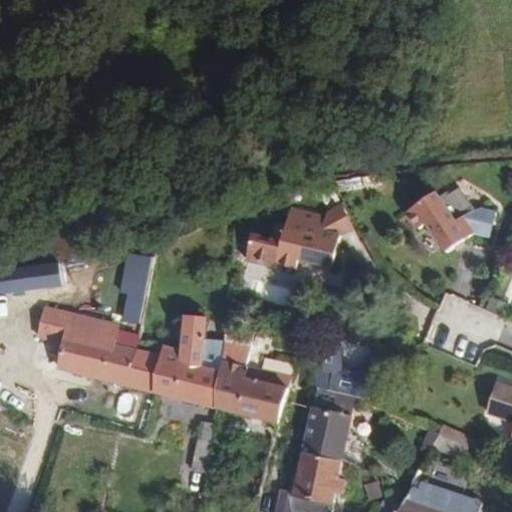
[(446,251),(474,233),(463,217),(474,210),(459,187),(441,199),(436,192),(407,211),(418,228),(427,222),(446,251)]
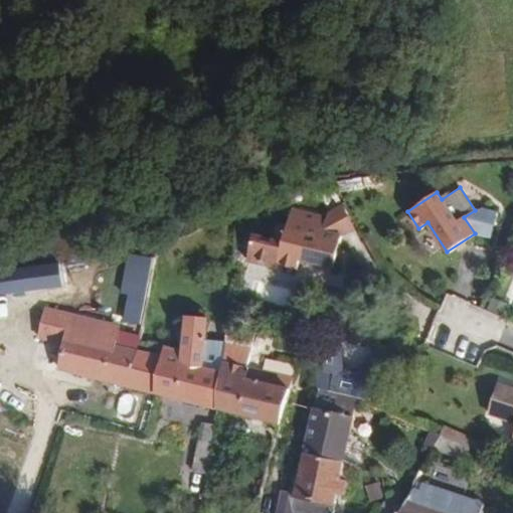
[(321,230),(341,234),(354,225),(339,202),(326,210),(321,230)]
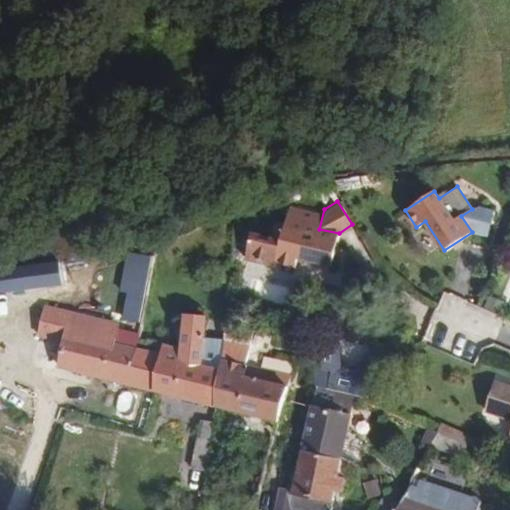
[(461,216),(472,232),(486,236),(493,209),(478,205),(472,209),(461,216)]
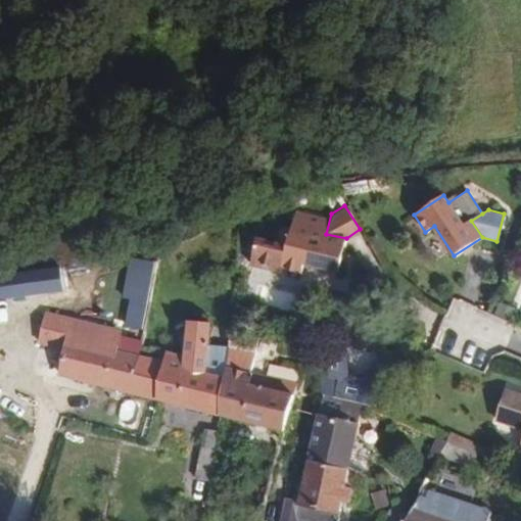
[(326,234),(329,222),(296,214),(293,226),(291,226),(286,245),(256,238),(250,264),(281,271),(281,268),(300,273),(303,263),(338,271),(346,238),(326,234)]
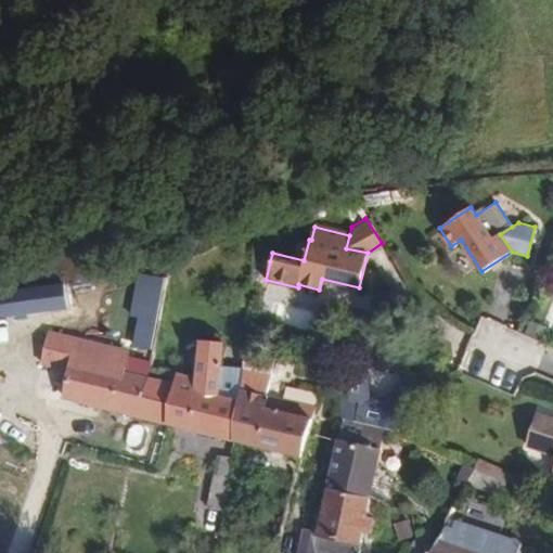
[(131,316),(131,285),(105,287),(107,308),(118,307),(118,317),(131,316)]
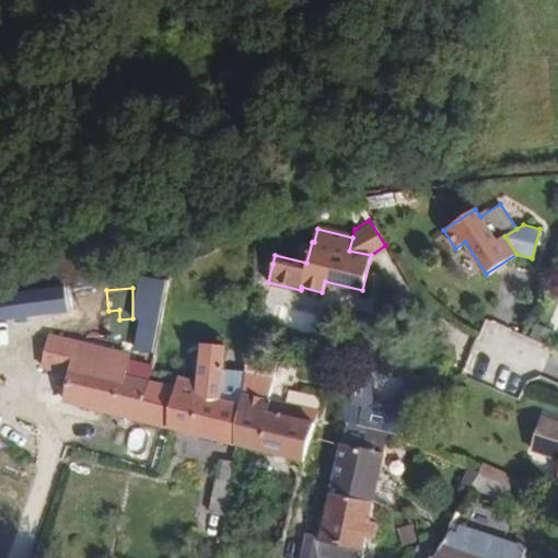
[(66,293),(7,300),(8,313),(68,306),(66,293)]
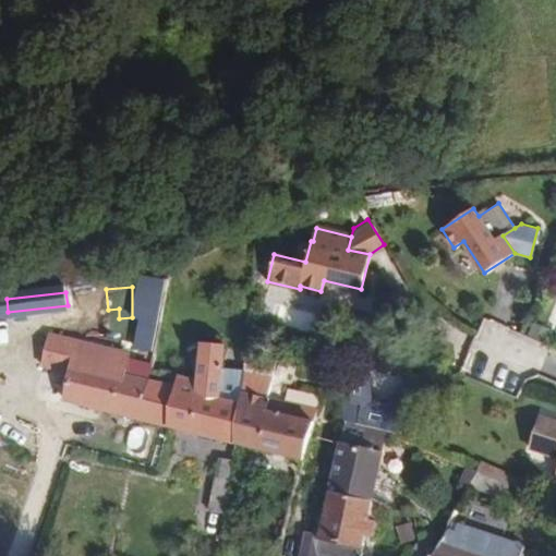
[(313,310),(280,301),(275,323),(307,331),(309,328),(312,328),(315,327),(317,324),(317,319),(317,318),(315,315),(312,314),(313,310)]
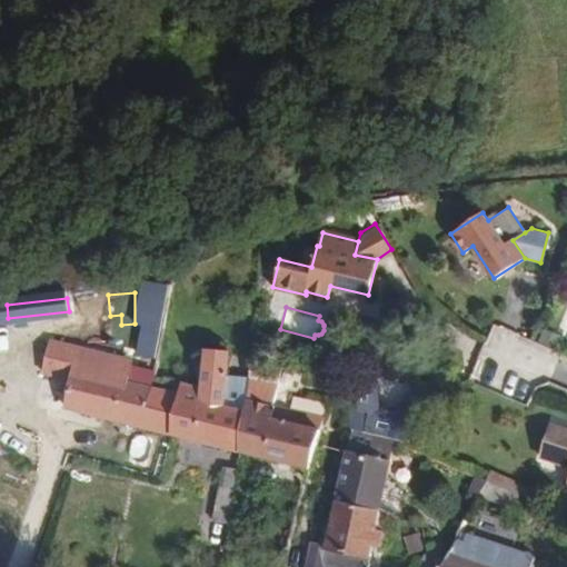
[(48,339),(40,370),(69,377),(63,406),(170,434),(307,467),(322,416),(321,416),(324,403),(291,396),(288,408),(271,405),(280,365),(250,359),(247,378),(224,376),(226,352),(206,349),(198,387),(177,383),(173,394),(165,391),(123,381),(128,365),(110,360),(111,354),(48,339)]
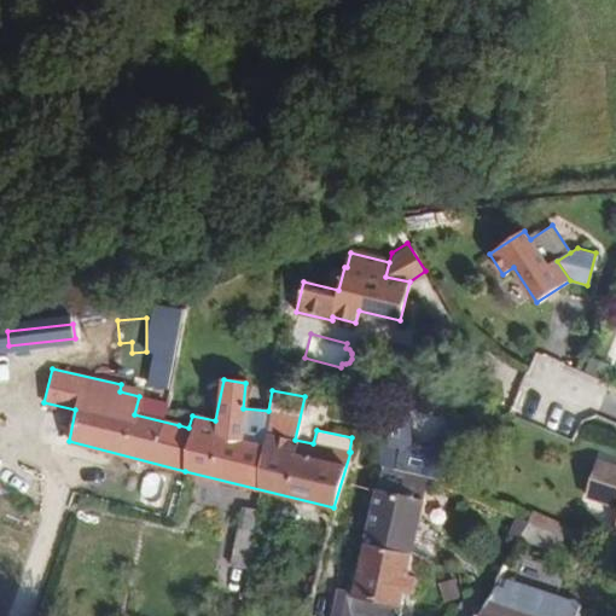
[(140,389),(121,384),(120,391),(139,396),(140,389)]
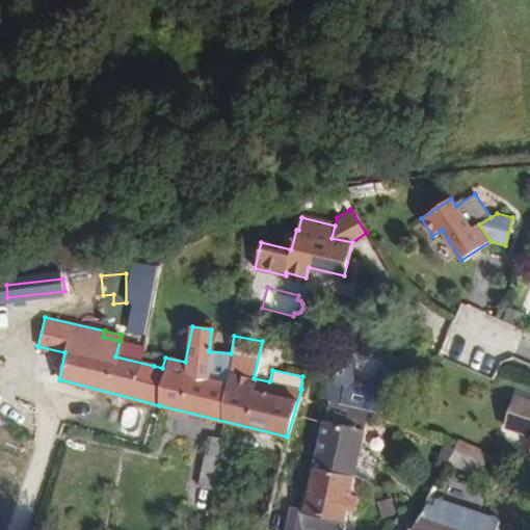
[(154,366),(162,368),(165,358),(156,355),(154,366)]
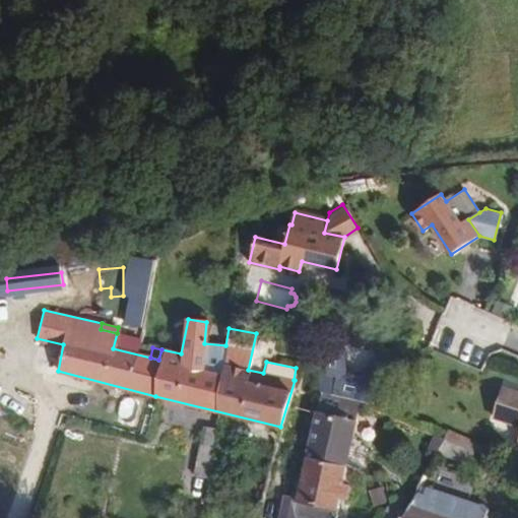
[(294,517),(295,516),(303,517),(334,517),(339,497),(345,499),(348,484),(341,482),(345,463),(352,436),(360,401),(366,402),(370,384),(334,376),(322,372),(317,387),(320,392),(297,497),(283,494),(278,517),(294,517)]
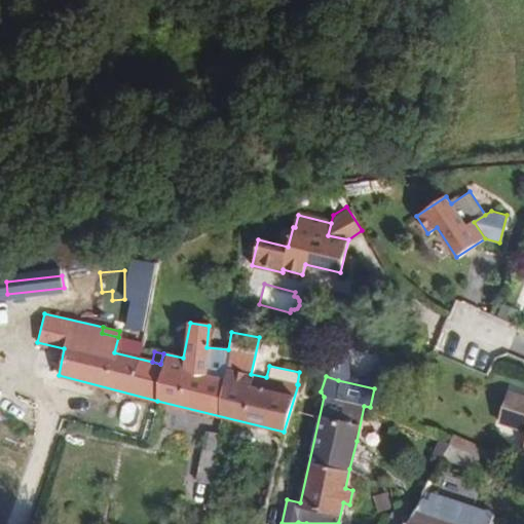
[(523,397),(509,393),(499,421),(523,429),(523,443),(523,448),(523,397)]
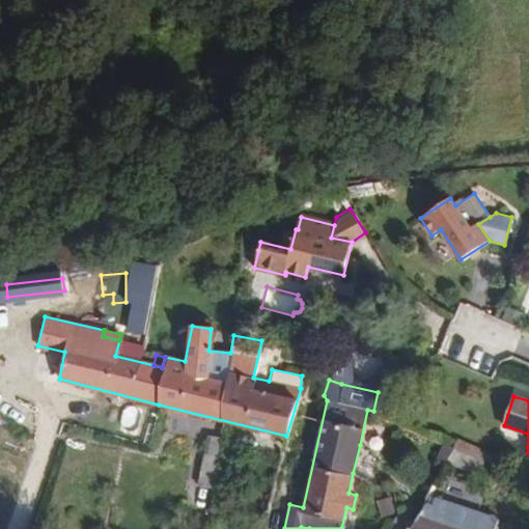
[(205,452),(217,454),(220,437),(209,435),(205,452)]
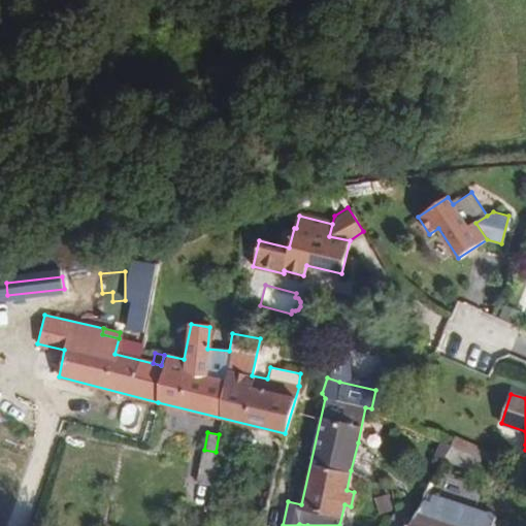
[(366,445),(358,442),(351,470),(368,478),(373,454),(366,445)]
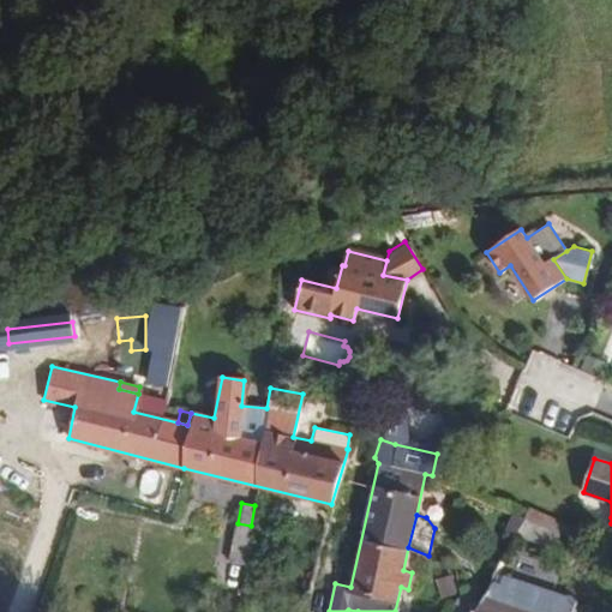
[(517,531),(553,547),(561,533),(525,517),(517,531)]
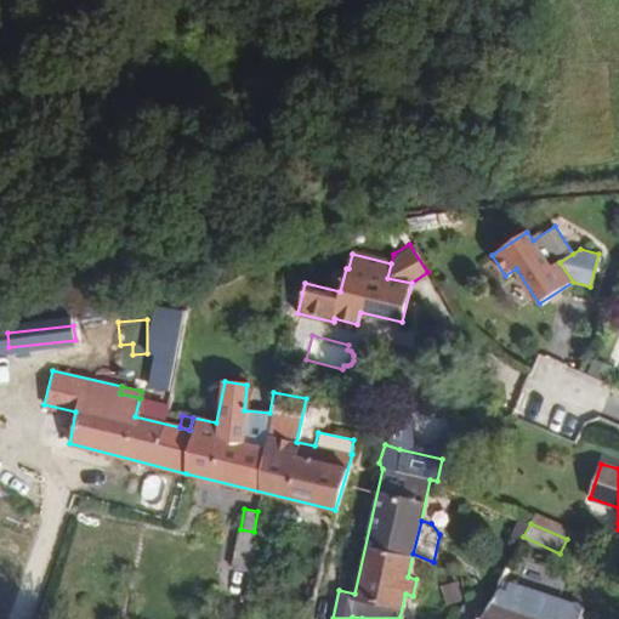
[(240,529),(237,528),(231,567),(246,569),(254,532),(240,529)]
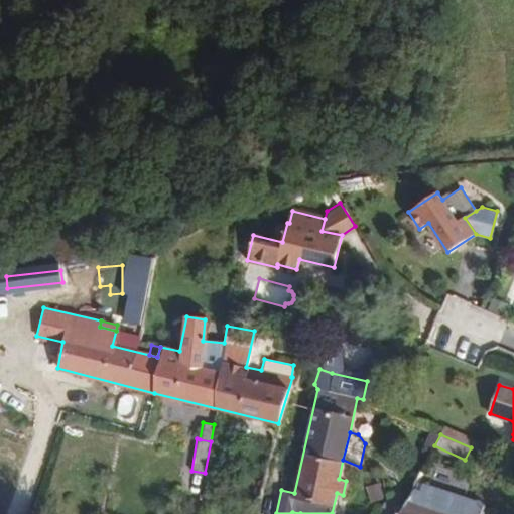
[(412,488),(398,513),(457,513),(443,509),(447,496),(437,493),(432,506),(416,500),(419,491),(412,488)]
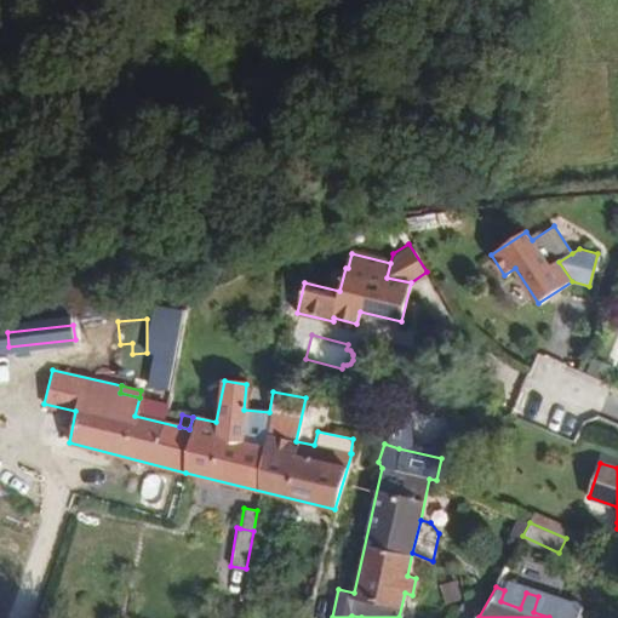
[(470,600),(463,596),(457,608),(464,611),(470,600)]
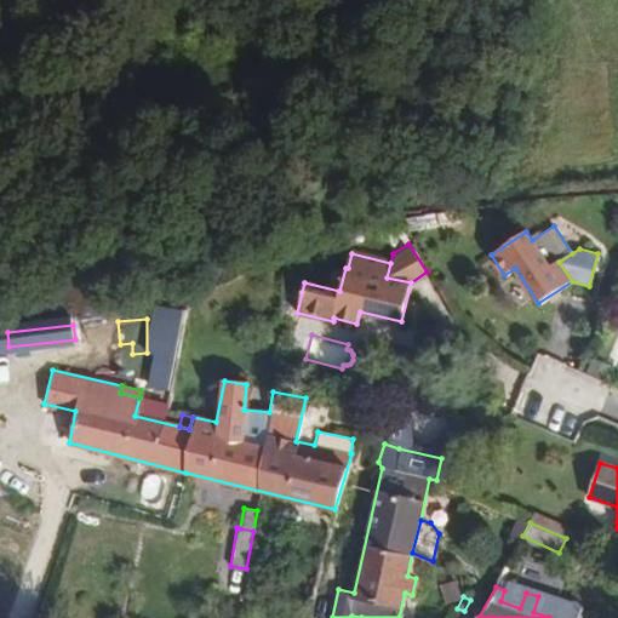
[(551,617),(576,617),(579,610),(556,602),(551,617)]
